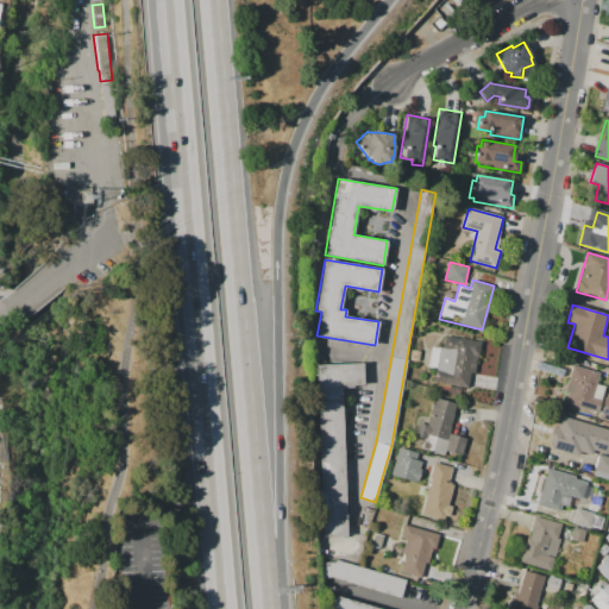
[(445,336),(481,341),(475,372),(470,372),(468,387),(434,381),(435,369),(428,366),(432,346),(439,347),(439,346),(443,347),(445,336)]
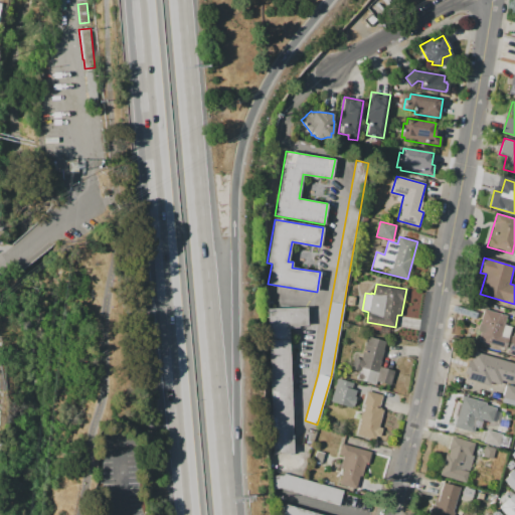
[(268,309),(307,307),(308,325),(288,326),(292,453),(273,454),(268,309)]
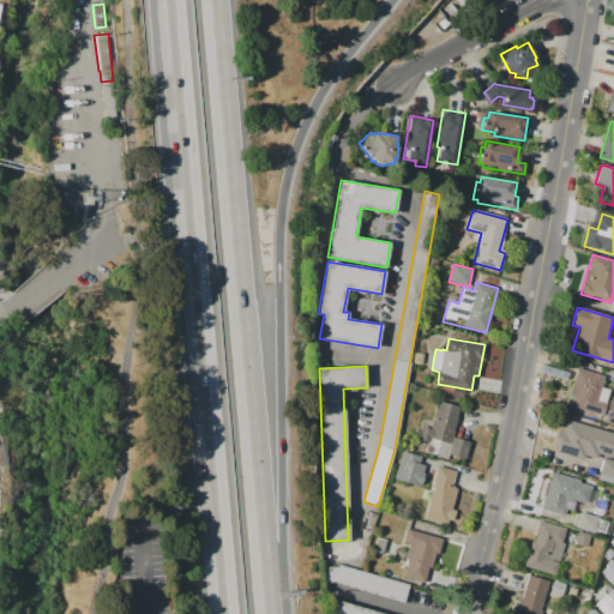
[(577,368),(605,377),(601,387),(611,390),(603,416),(570,405),(573,396),(570,395),(577,368)]
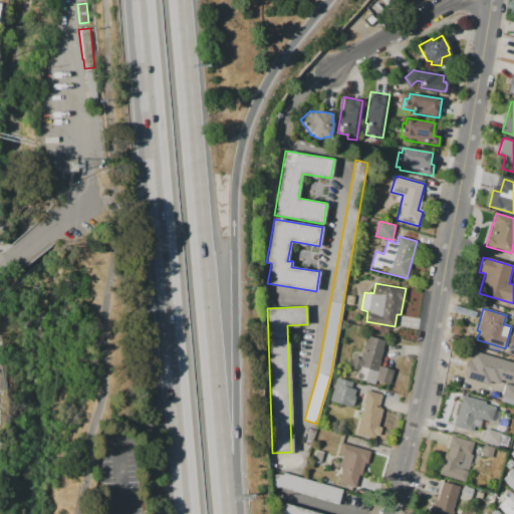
[(504,352),(513,354),(513,334),(509,334),(504,352)]
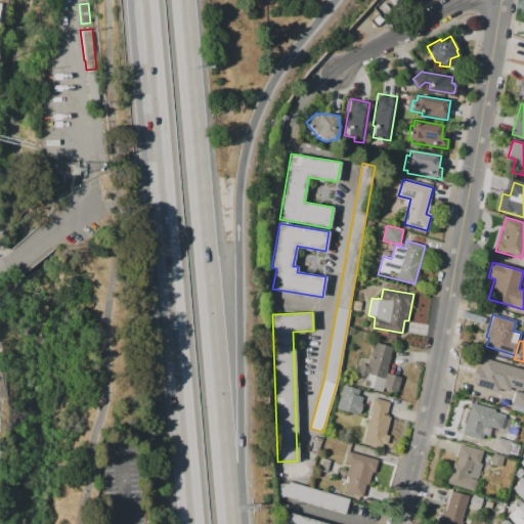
[(394,348),(387,373),(399,377),(395,391),(383,388),(382,390),(362,385),(364,377),(357,375),(360,363),(367,365),(375,343),(394,348)]
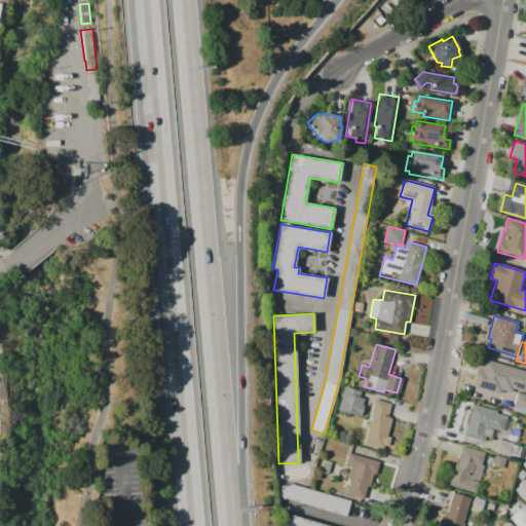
[(485,361),(516,369),(512,383),(502,380),(499,392),(474,385),(478,373),(481,374),(485,361)]
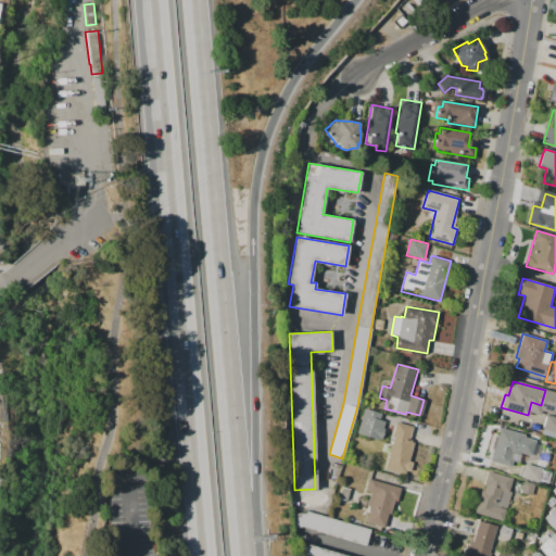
[(357,432),(364,408),(381,413),(379,419),(384,421),(382,428),(384,429),(381,439),(380,438),(379,439),(357,432)]
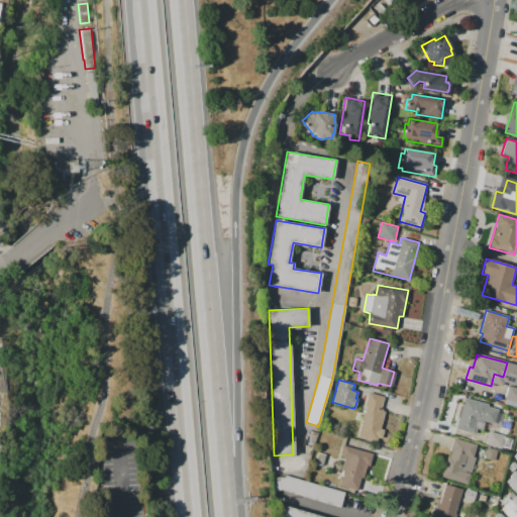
[(508,386),(516,388),(516,401),(505,398),(508,386)]
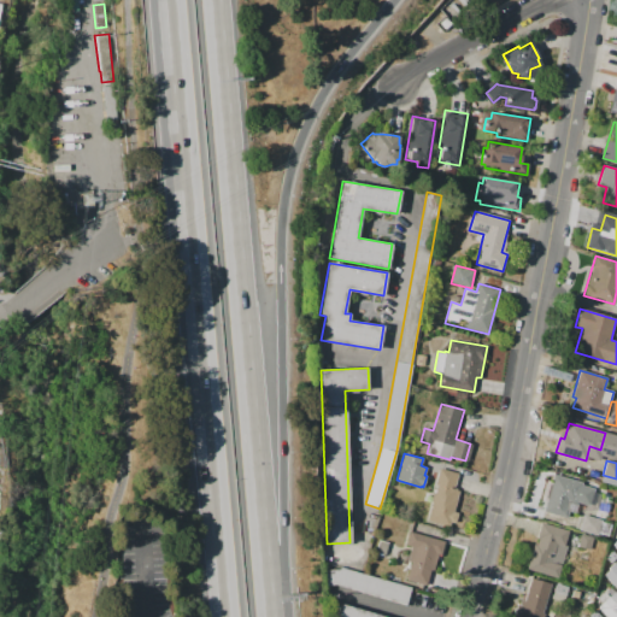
[(428,519),(433,501),(432,501),(434,493),(435,493),(438,485),(435,483),(440,468),(458,474),(454,489),(459,491),(454,511),(459,512),(456,523),(451,522),(450,526),(428,519)]
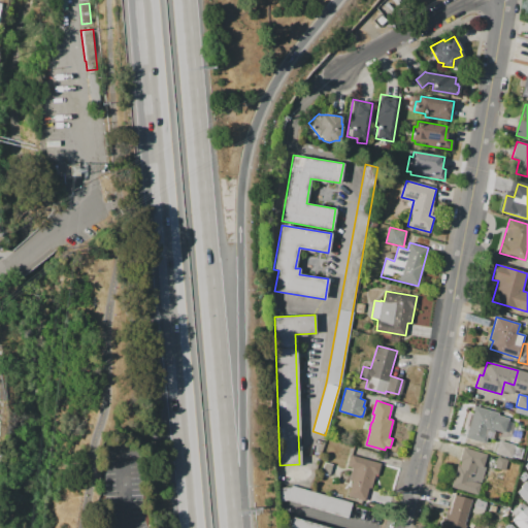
[(473,405),(498,413),(497,415),(508,418),(507,420),(515,422),(512,433),(504,431),(504,434),(495,431),(492,438),(487,437),(485,443),(464,437),(467,429),(463,427),(467,410),(471,411),(473,405)]
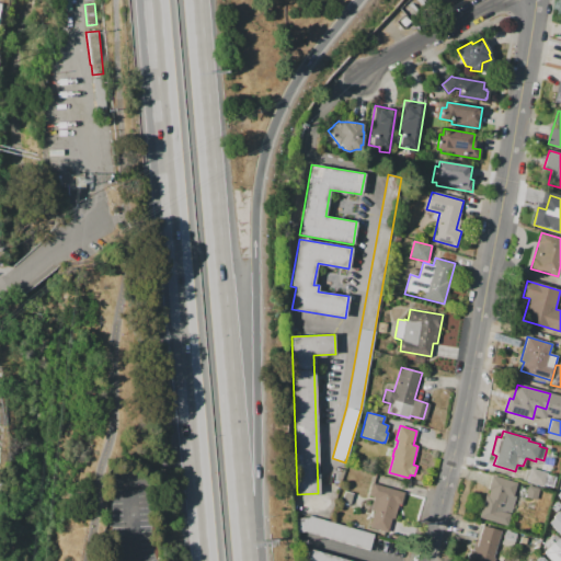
[(530,468),(547,473),(547,474),(556,477),(552,488),(544,484),(542,487),(526,482),(530,468)]
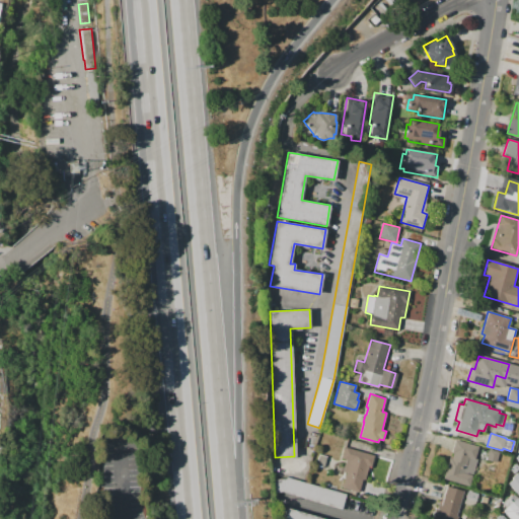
[(455,439),(477,446),(474,458),(476,459),(469,486),(443,478),(449,458),(451,458),(453,453),(451,452),(455,439)]
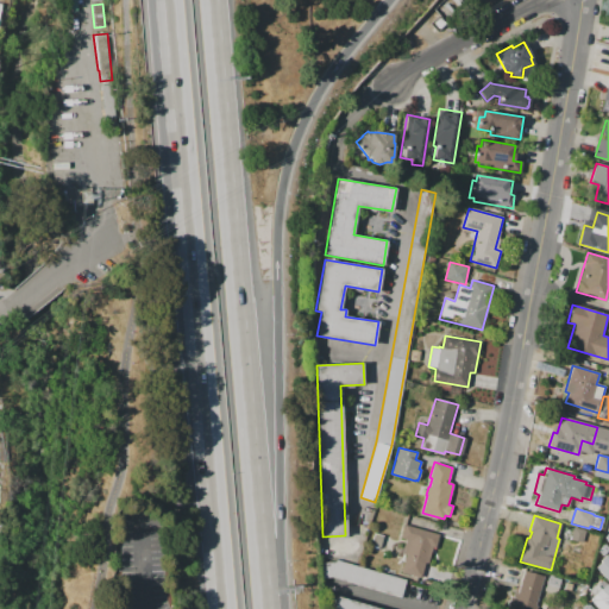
[(405,525),(439,534),(434,547),(429,546),(420,577),(401,572),(406,554),(402,554),(407,539),(401,538),(405,525)]
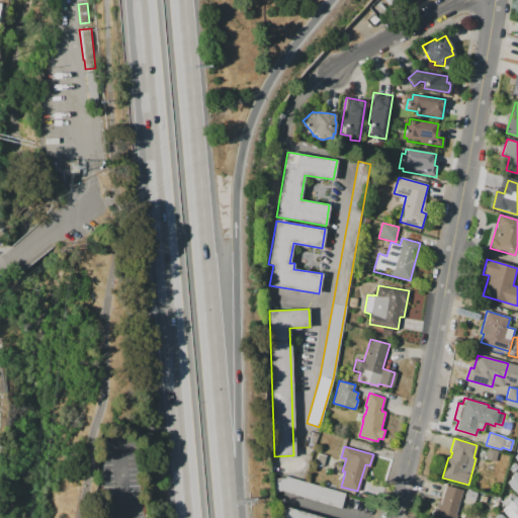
[(488,448),(499,451),(496,461),(485,458),(488,448)]
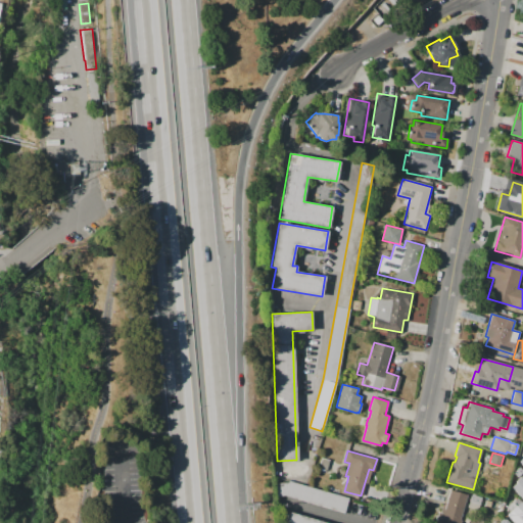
[(522,500),(512,488),(522,478),(522,479),(522,500)]
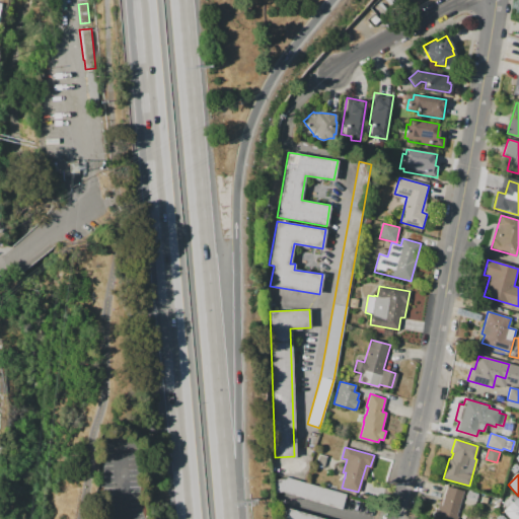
[(342,509),(281,492),(286,476),(346,494),(342,509)]
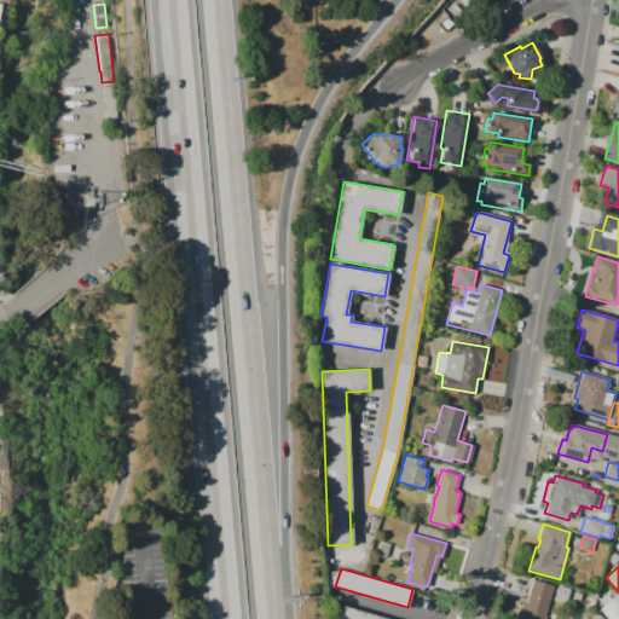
[(553,586),(543,618),(515,618),(519,606),(521,607),(524,602),(526,603),(533,580),(553,586)]
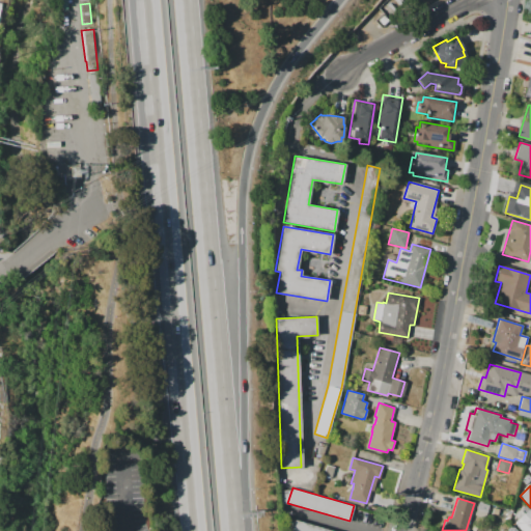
[(478,502),(488,505),(485,518),(475,514),(478,502)]
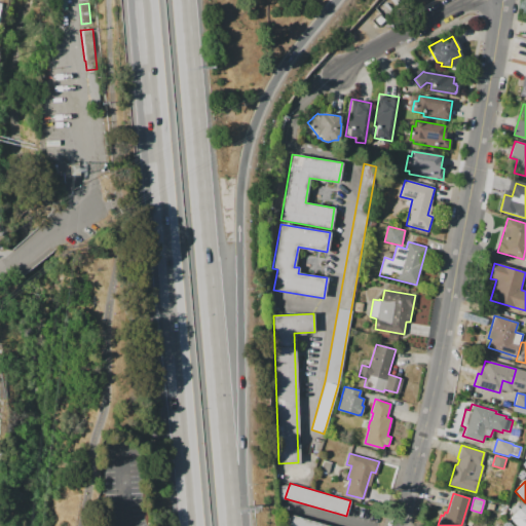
[(524,504),(525,506),(525,525),(516,525),(509,519),(513,515),(509,511),(515,504),(519,509),(524,504)]
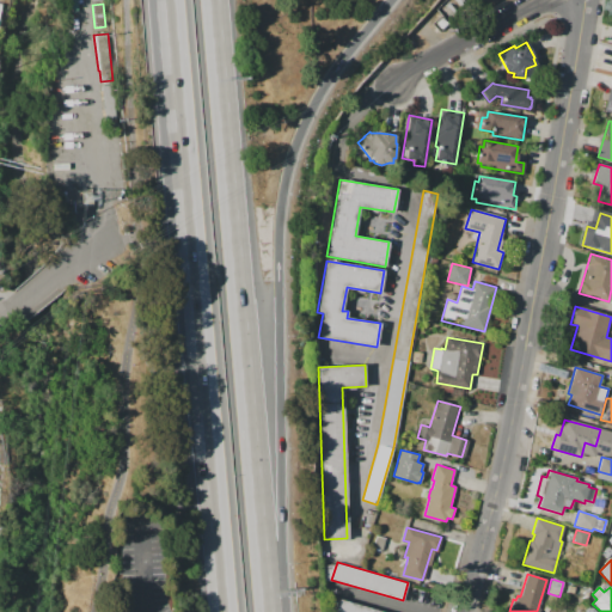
[(334,611),(337,599),(383,611),(334,611)]
